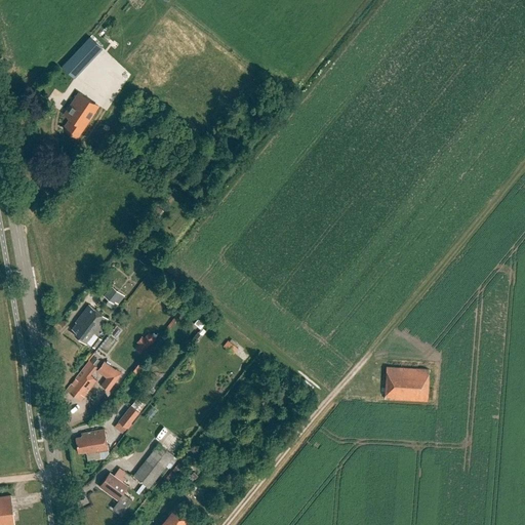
[(68,61),(80,72),(96,54),(84,43),(68,61)]
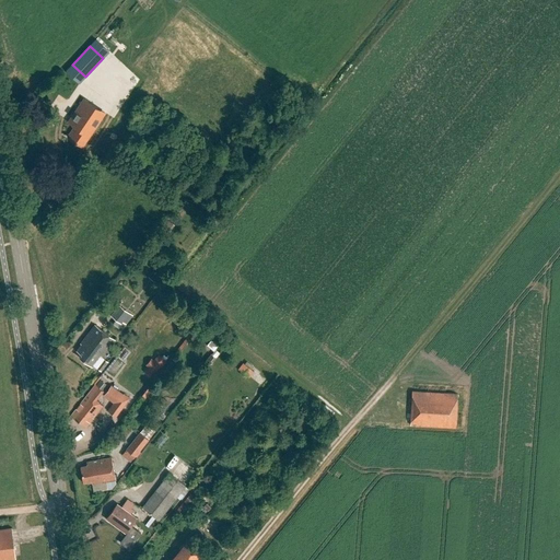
[(67,137),(82,147),(102,118),(94,113),(97,108),(83,98),(68,121),(74,126),(67,137)]
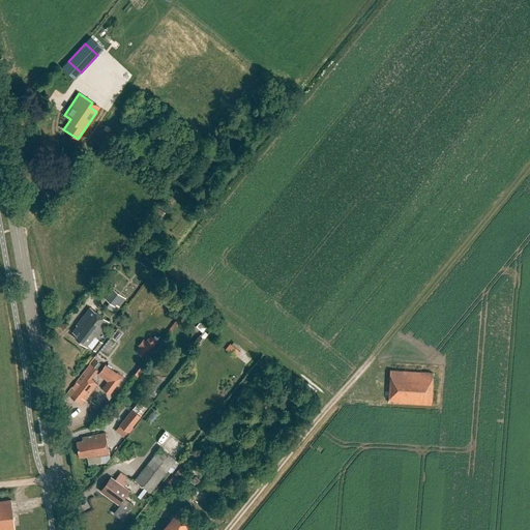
[(149,264),(156,255),(150,249),(143,260),(149,264)]
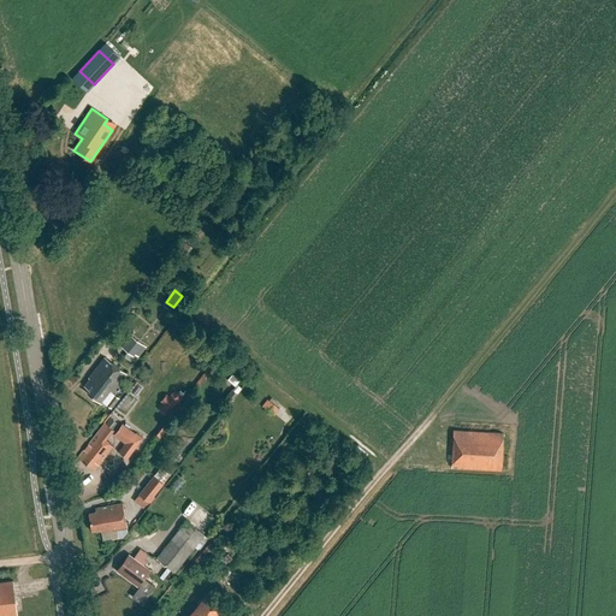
[(146,348),(130,336),(122,348),(132,356),(135,354),(138,357),(146,348)]
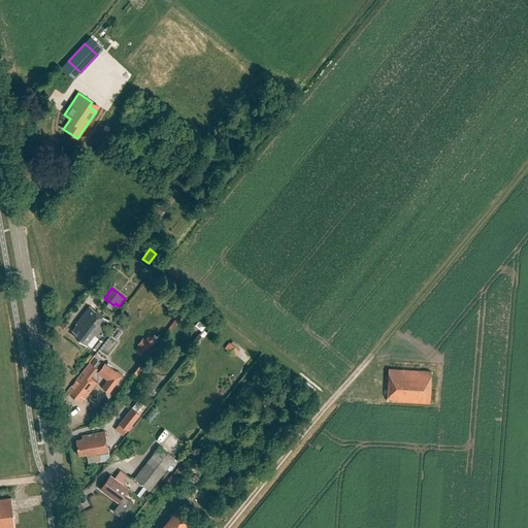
[(89,306),(75,324),(76,325),(71,331),(76,334),(74,336),(87,347),(94,336),(96,337),(108,321),(89,306)]
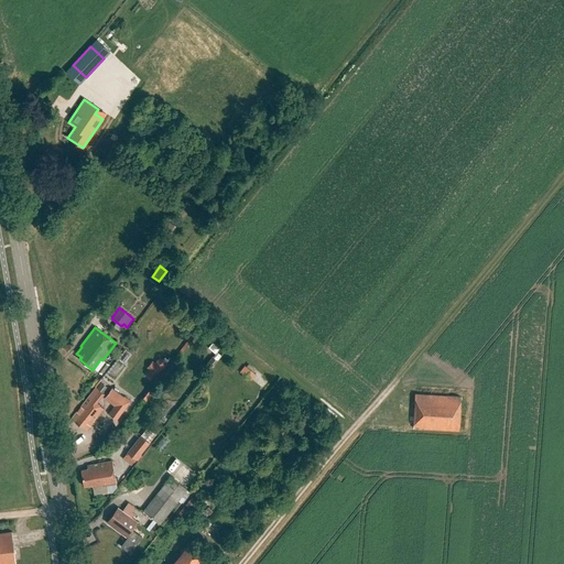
[(215,354),(226,342),(218,335),(207,347),(215,354)]
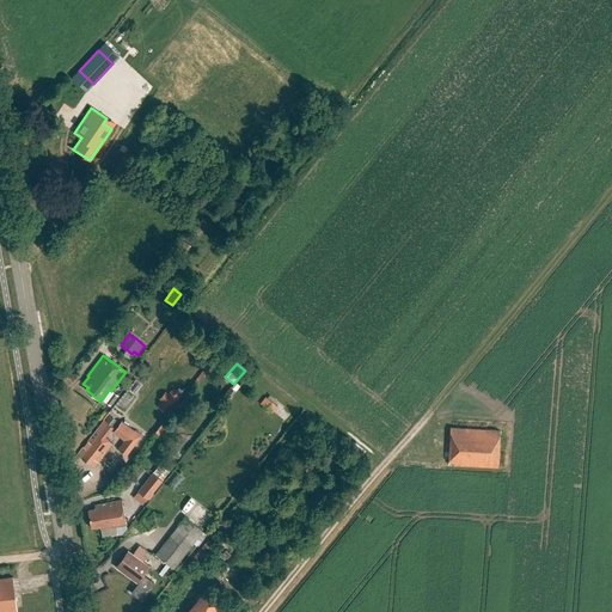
[(165,392),(159,399),(161,402),(158,407),(167,415),(182,396),(172,387),(167,393),(165,392)]
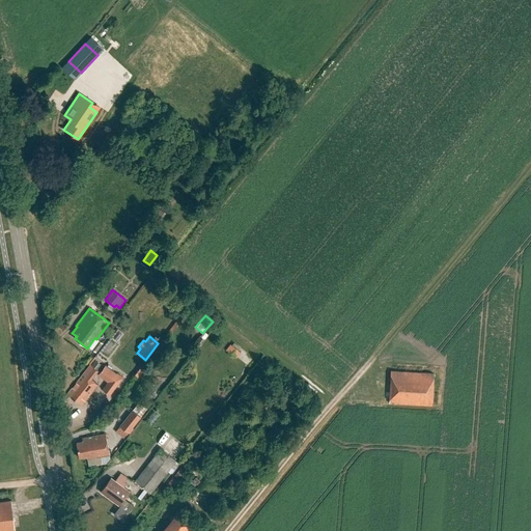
[(241,353),(230,344),(225,351),(235,359),(241,353)]
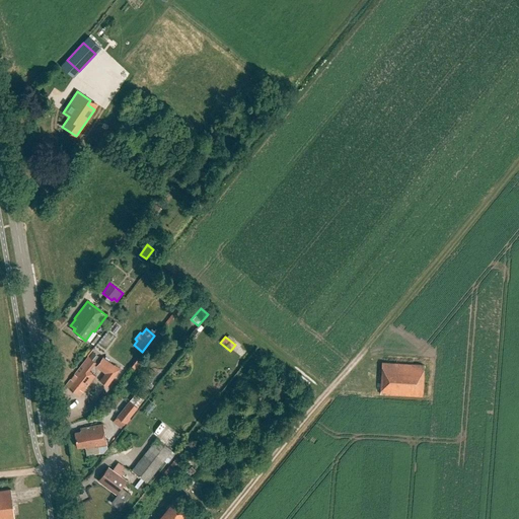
[(94,376),(87,371),(93,363),(86,357),(65,384),(79,395),(94,376)]
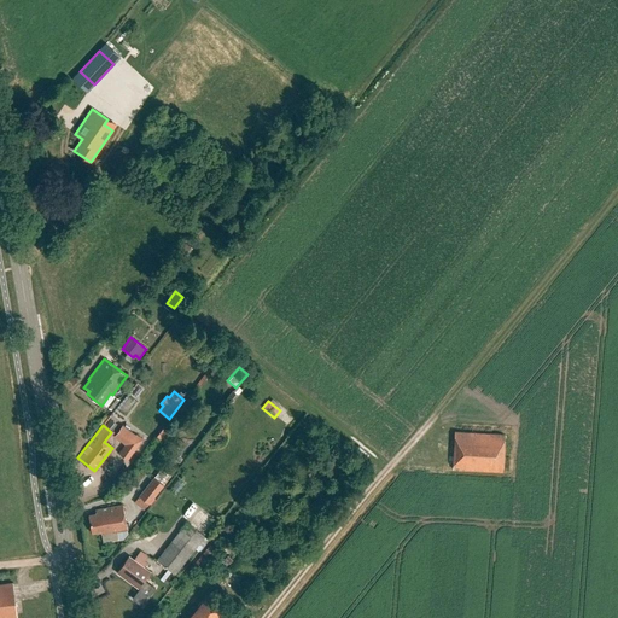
[(123,426),(115,436),(135,450),(143,439),(136,435),(135,436),(123,426)]
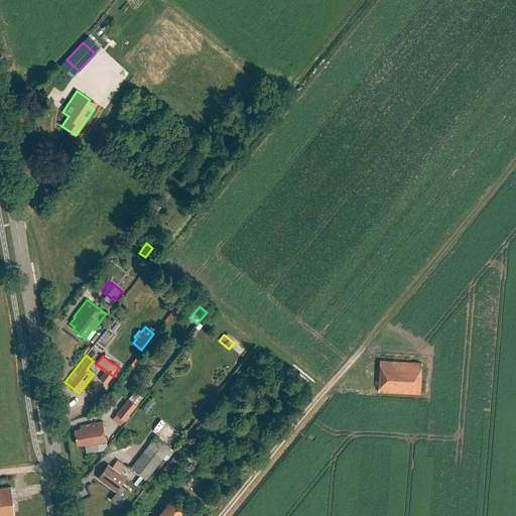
[(378,362),(376,392),(418,395),(420,365),(378,362)]
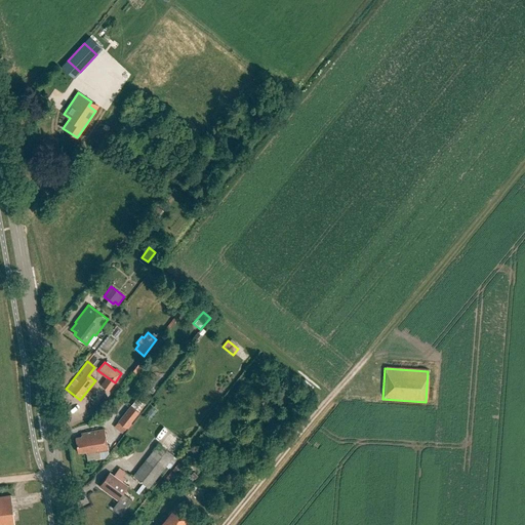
[(138,393),(133,405),(143,409),(148,396),(138,393)]
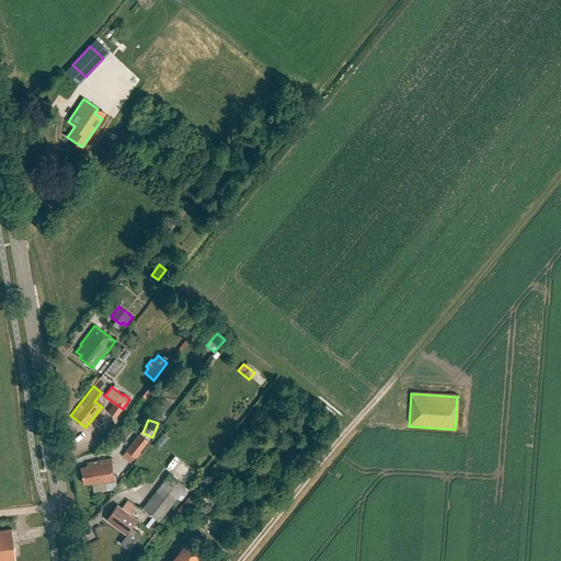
[(149,441),(140,433),(126,450),(135,457),(149,441)]
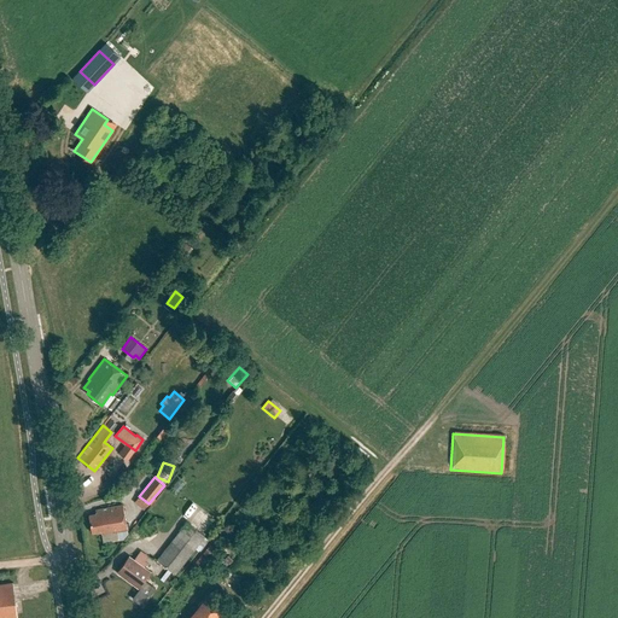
[(100,508),(100,511),(88,513),(92,531),(104,529),(104,532),(111,531),(111,532),(127,529),(123,505),(100,508)]
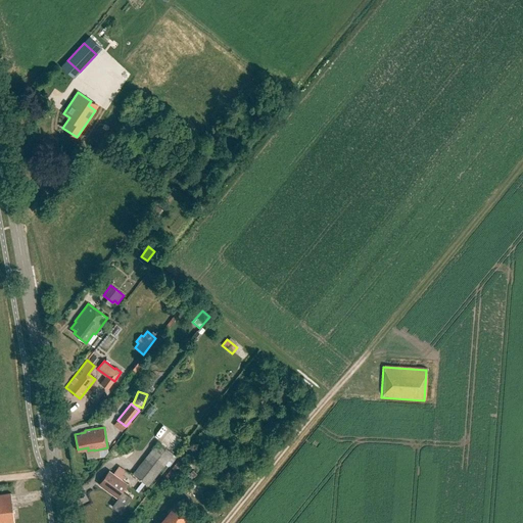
[(157,442),(133,475),(148,486),(174,454),(157,442)]
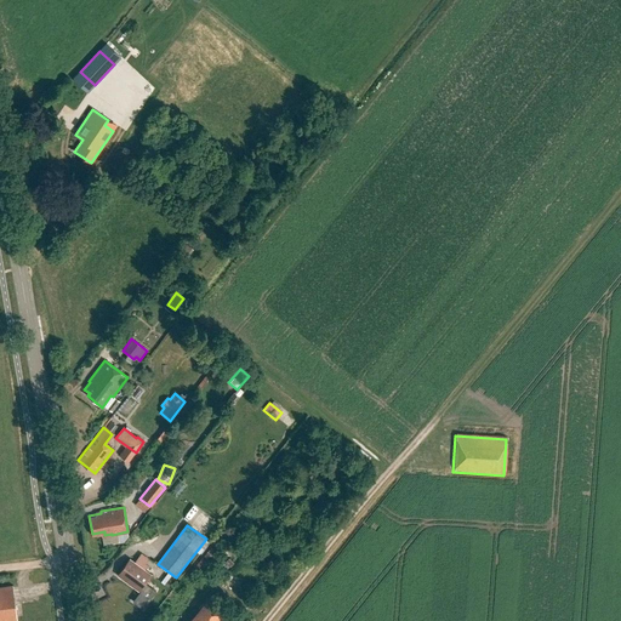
[(129,559),(117,575),(137,591),(149,575),(129,559)]
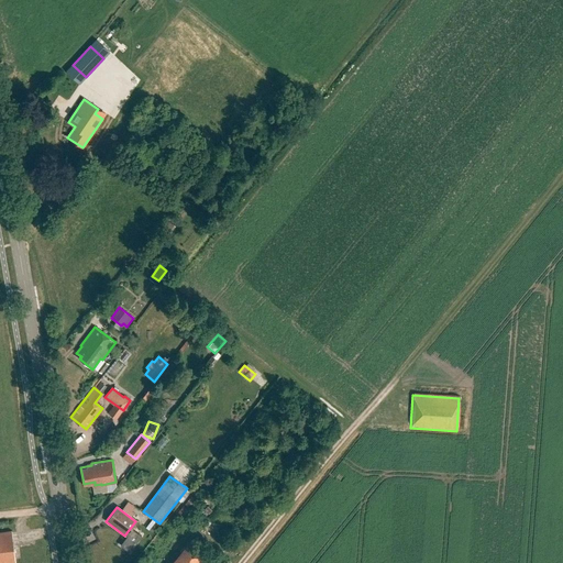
[(15,562),(17,562),(18,562),(13,531),(0,532),(0,562),(15,562)]
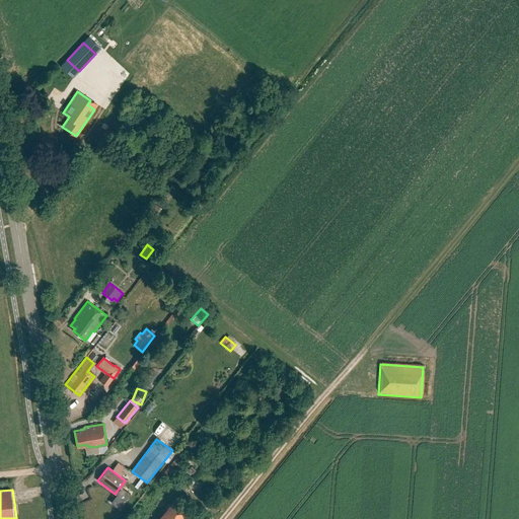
[(117,494),(109,503),(119,509),(125,501),(117,494)]
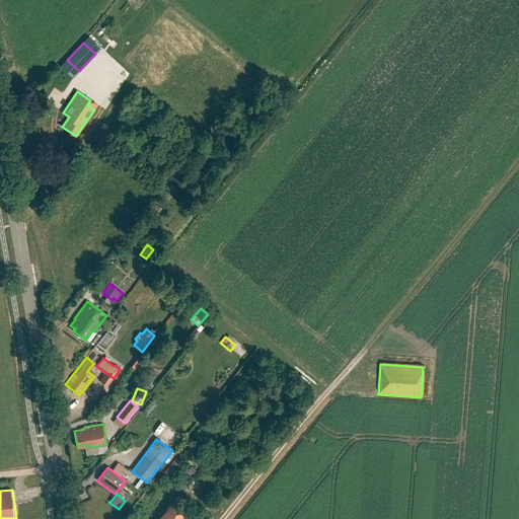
[(174,501),(160,518),(191,518),(194,516),(174,501)]
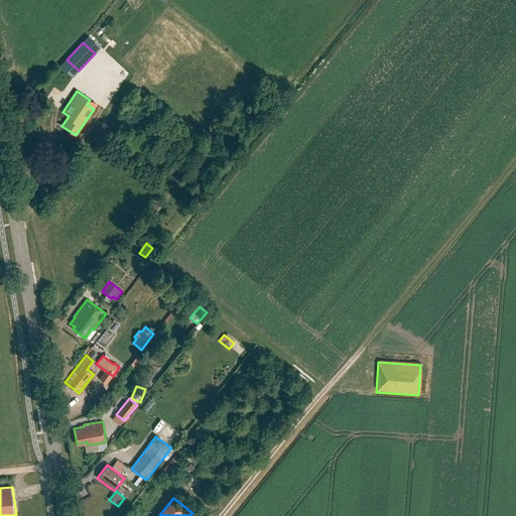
All buildings are outlined.
